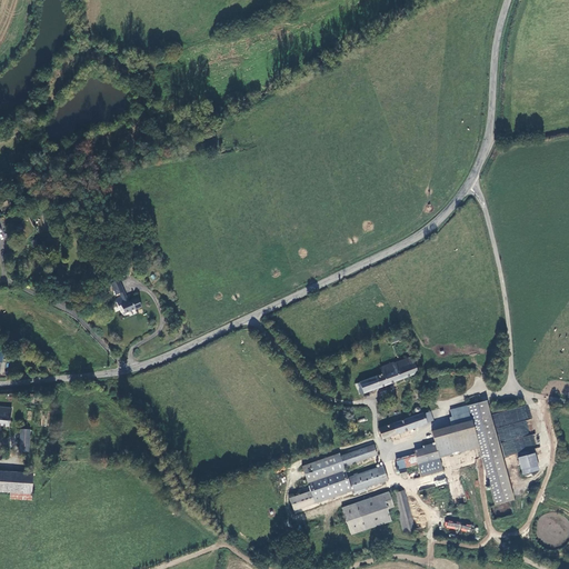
[(11,236),(7,227),(0,230),(0,255),(8,251),(2,241),(5,239),(11,236)]
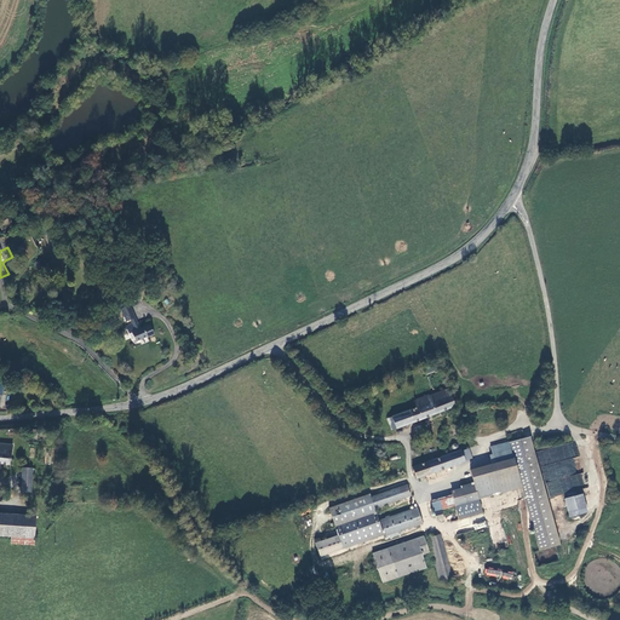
[(40,259),(33,262),(36,269),(44,267),(40,259)]
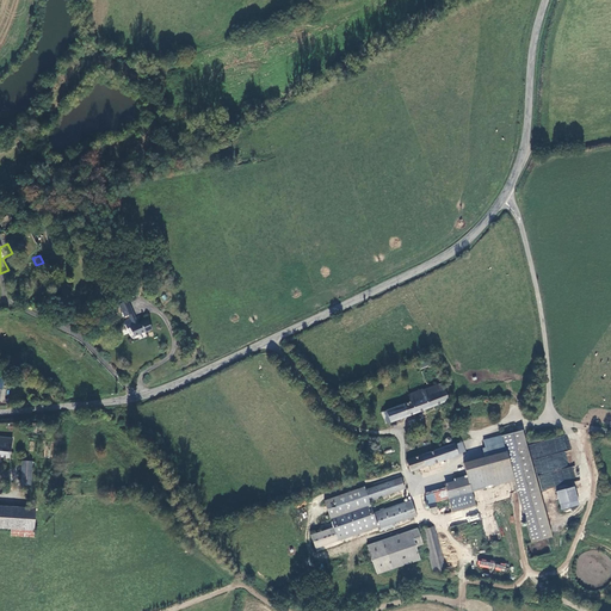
[(129,315),(130,319),(135,316),(128,300),(118,304),(124,316),(129,315)]
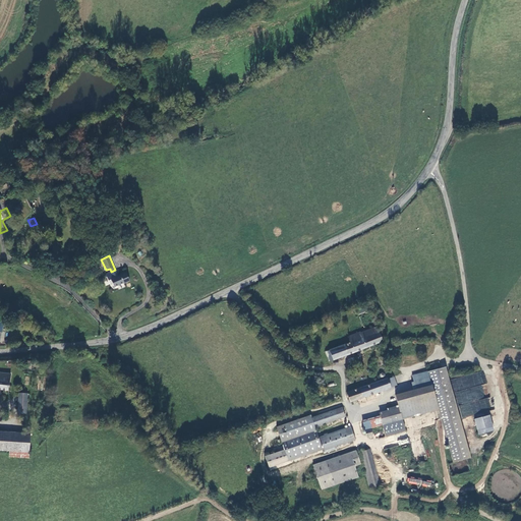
[(125,283),(130,280),(126,271),(120,273),(121,275),(118,276),(115,270),(111,272),(106,274),(109,280),(111,279),(114,286),(124,282),(125,283)]
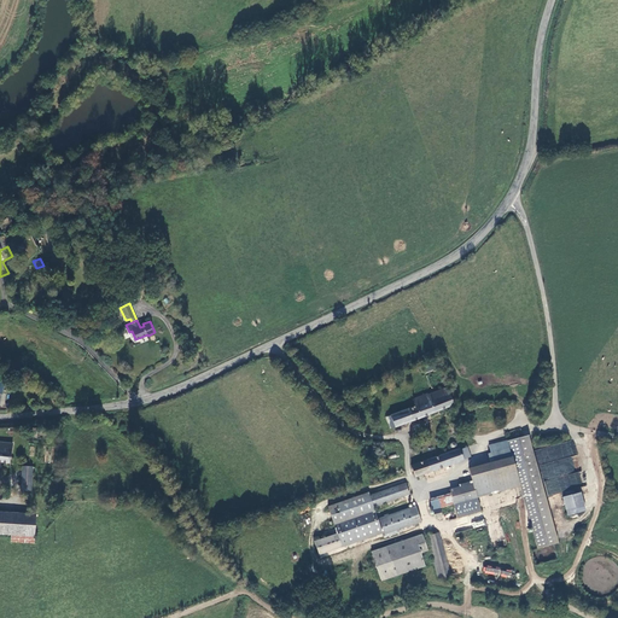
[(427,372),(442,366),(439,360),(425,366),(427,372)]
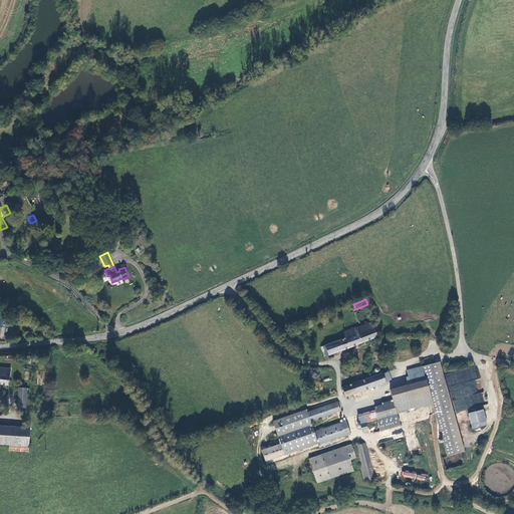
[(352,348),(379,337),(373,322),(358,328),(357,327),(346,332),(348,338),(324,348),(327,357),(339,352),(352,348)]
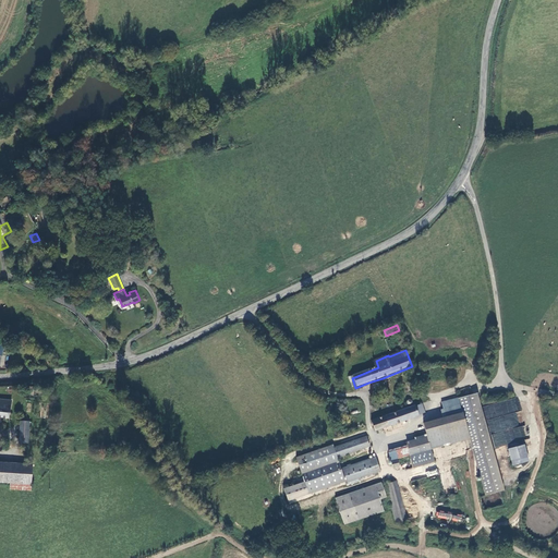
[(433,449),(472,439),(488,496),(502,492),(476,395),(444,402),(446,410),(444,410),(446,417),(426,423),(427,429),(416,433),(419,441),(410,444),(410,447),(391,452),(395,468),(402,465),(400,459),(412,456),(415,468),(437,462),(433,449)]
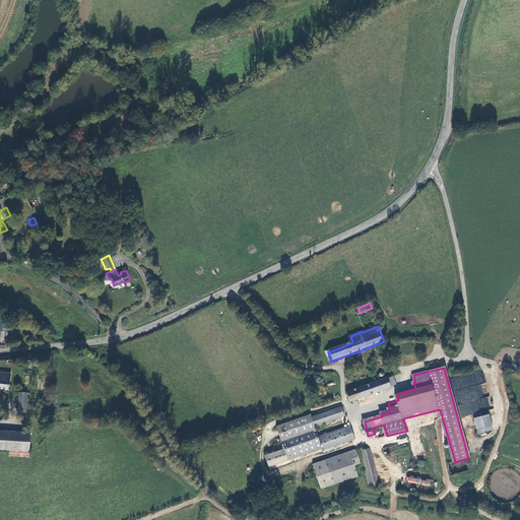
[(0,388),(9,389),(10,381),(10,373),(0,372),(0,388)]
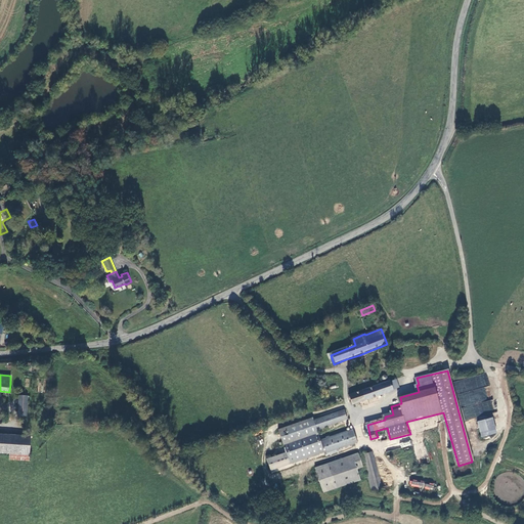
[(401,388),(399,379),(393,381),(392,381),(378,386),(377,384),(374,385),(374,387),(351,395),(354,404),(396,390),(395,390),(401,388)]
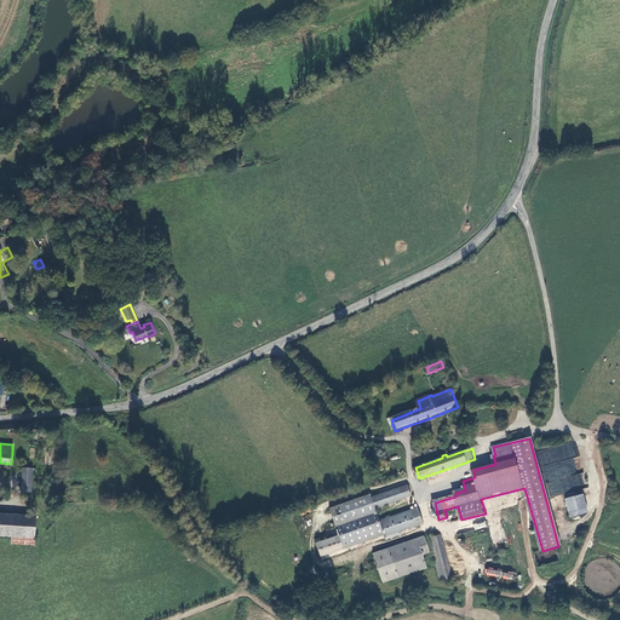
[(547,489),(550,498),(569,492),(573,493),(574,487),(584,484),(584,481),(581,474),(574,475),(575,470),(573,460),(572,460),(564,459),(564,461),(561,463),(560,469),(558,464),(554,465),(551,476),(551,477),(550,483),(546,482),(549,489),(547,489)]
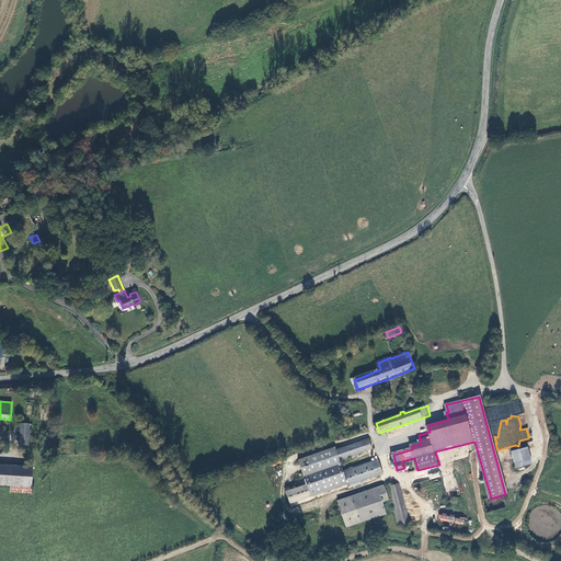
[(20,445),(30,445),(31,423),(21,423),(20,445)]
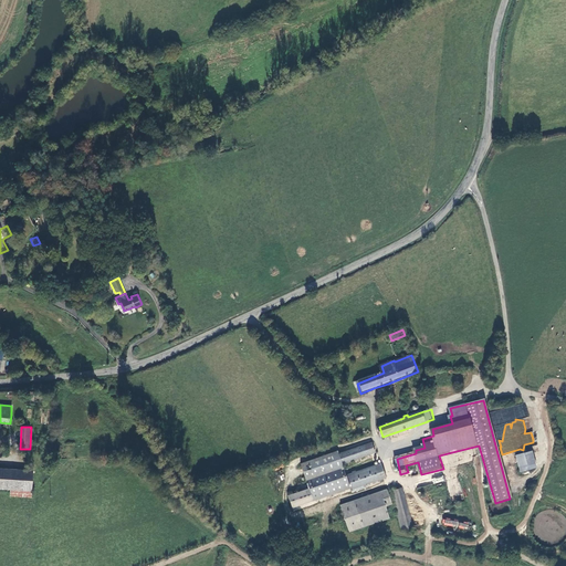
[(353,488),(350,481),(352,481),(355,490),(383,480),(388,478),(384,464),(381,465),(381,463),(358,472),(358,471),(355,472),(355,473),(348,475),(345,464),(377,453),(374,442),(342,453),(341,451),(303,464),(312,489),(291,496),(295,507),(353,488)]
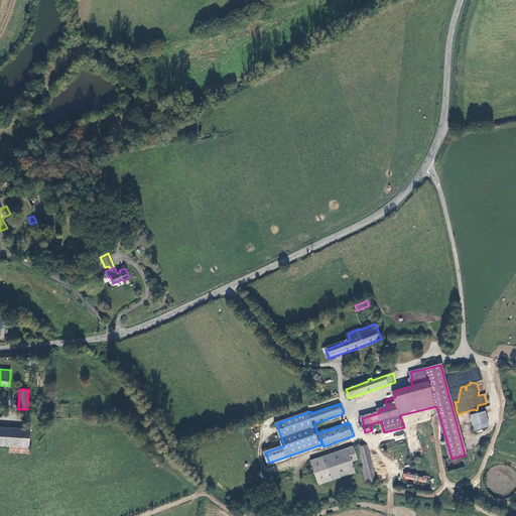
[(491,426),(487,411),(473,415),(477,430),(491,426)]
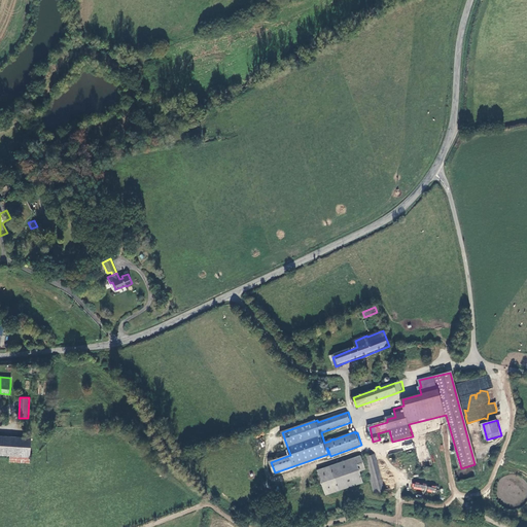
[(0,455),(10,456),(30,457),(31,440),(0,436),(0,455)]
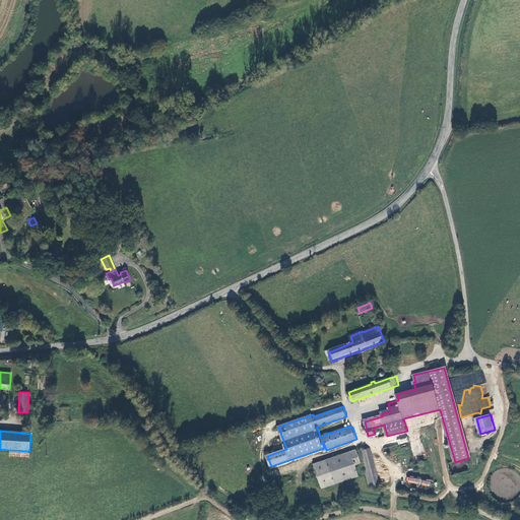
[(398,445),(408,441),(406,436),(397,440),(398,445)]
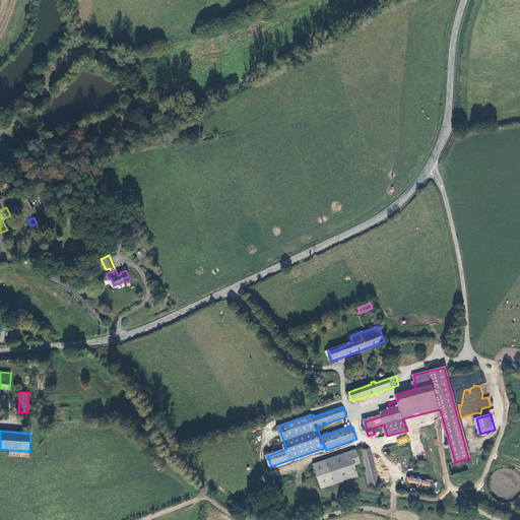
[(362,451),(372,488),(382,485),(372,449),(362,451)]
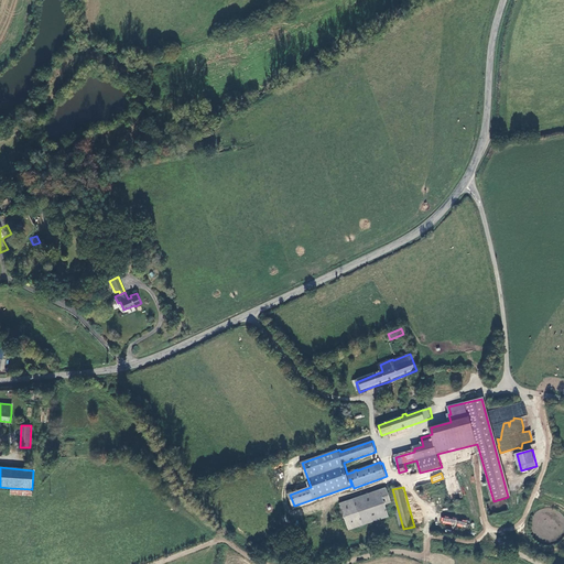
[(387,505),(393,502),(388,488),(342,503),(350,530),(390,517),(387,505)]
